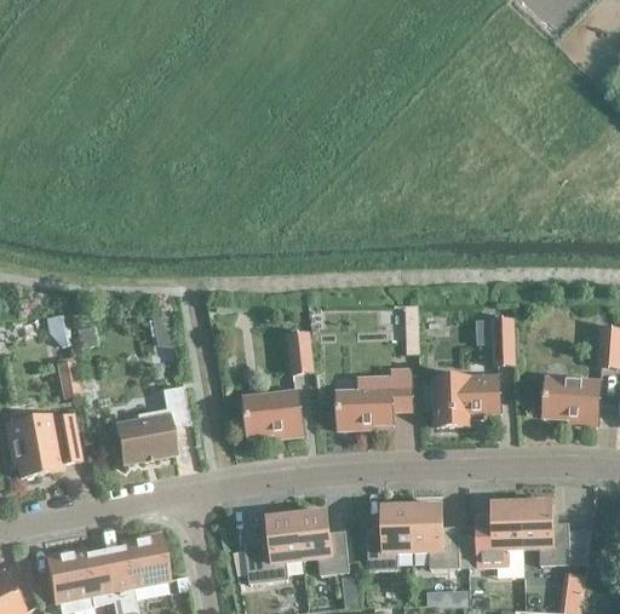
[(419,353),(417,305),(405,305),(406,354),(419,353)]
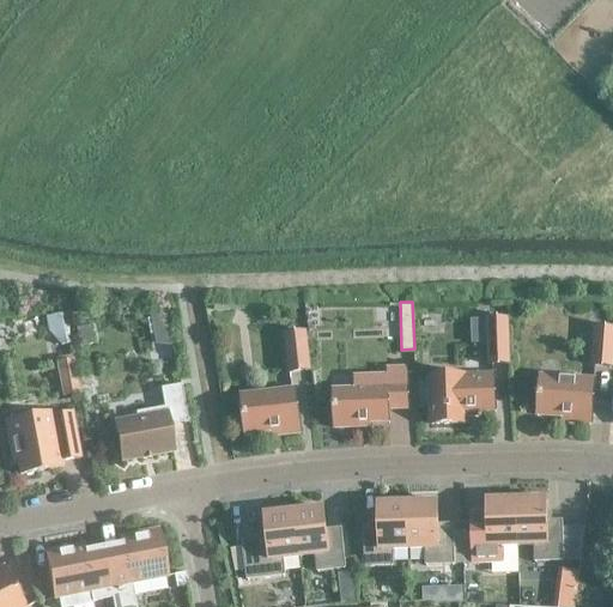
[(508,315),(486,315),(487,360),(509,359),(508,315)]
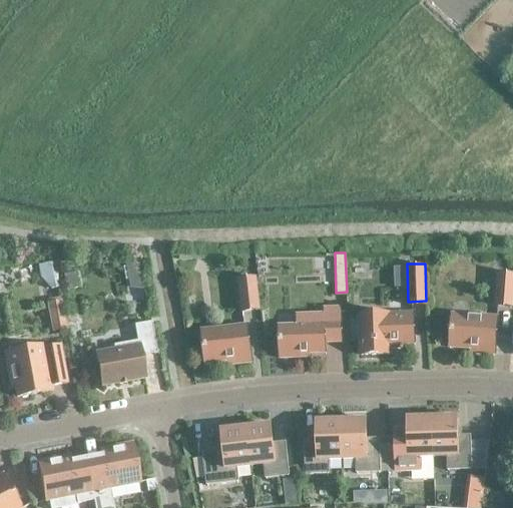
[(512,300),(512,272),(497,271),(495,303),(512,304),(512,300)]
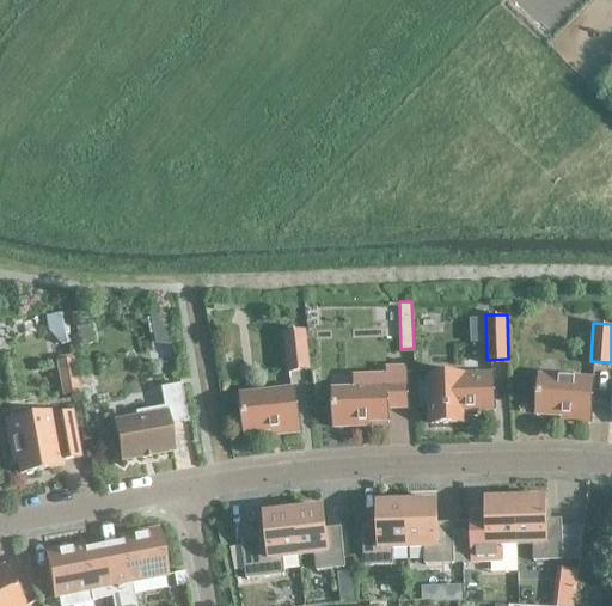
[(305,328),(283,330),(288,368),(310,366),(305,328)]
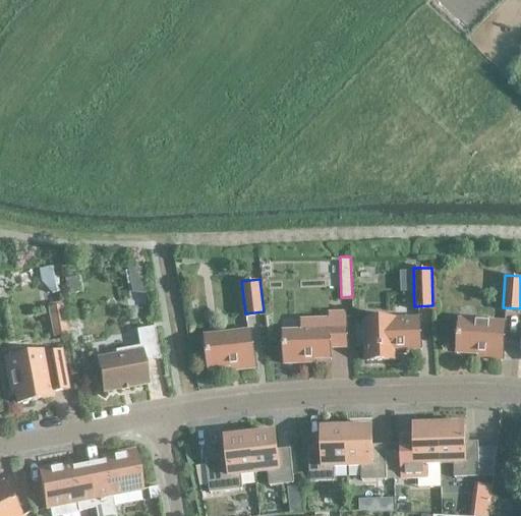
[(67,332),(61,302),(47,305),(53,335),(67,332)]
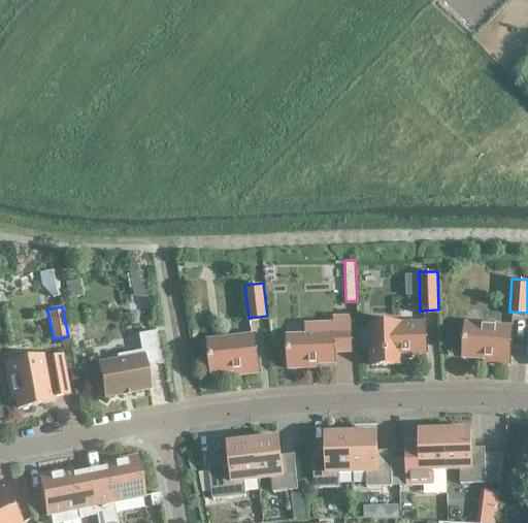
[(333,320),(304,321),(305,332),(286,333),(287,365),(320,364),(320,360),(335,360),(335,349),(352,349),(351,314),(332,314),(333,320)]
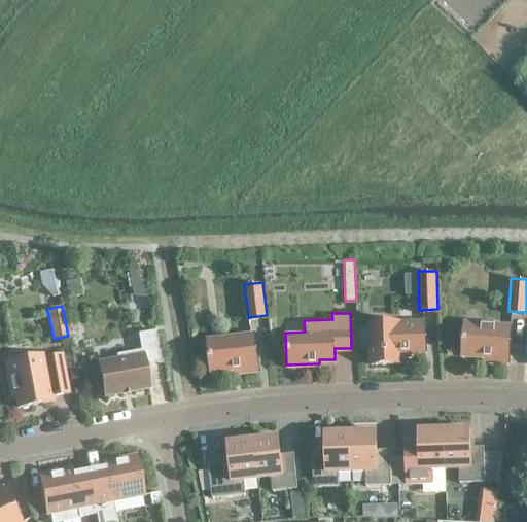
[(369,320),(371,361),(400,360),(399,350),(425,350),(424,320),(398,321),(398,319),(369,320)]
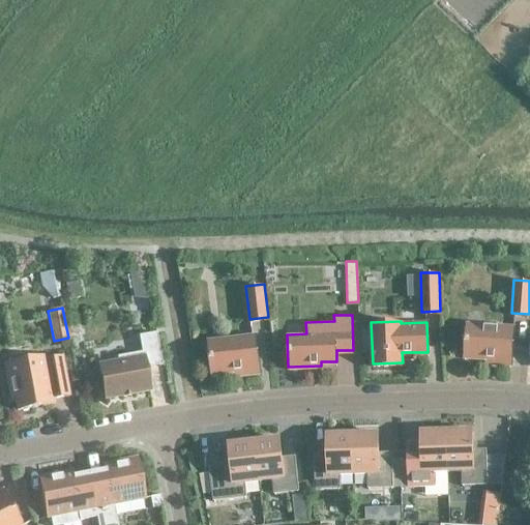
[(486,360),(510,362),(513,325),(466,322),(464,355),(486,357),(486,360)]
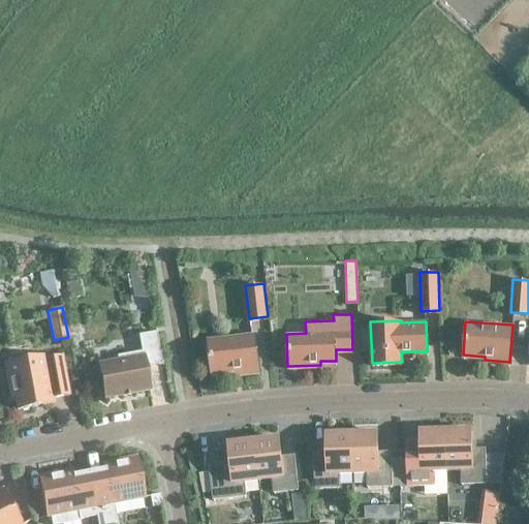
[(99,361),(105,394),(150,386),(146,364),(162,361),(156,328),(138,332),(142,347),(117,352),(118,358),(99,361)]
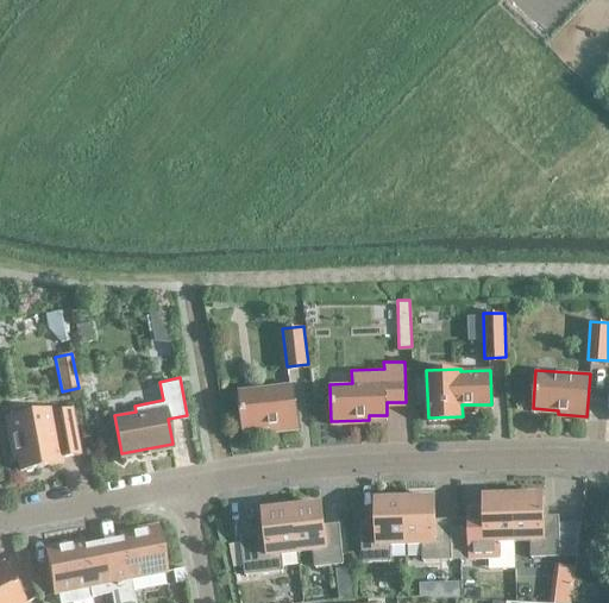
[(239,389),(243,427),(268,425),(269,428),(299,425),(293,383),(239,389)]
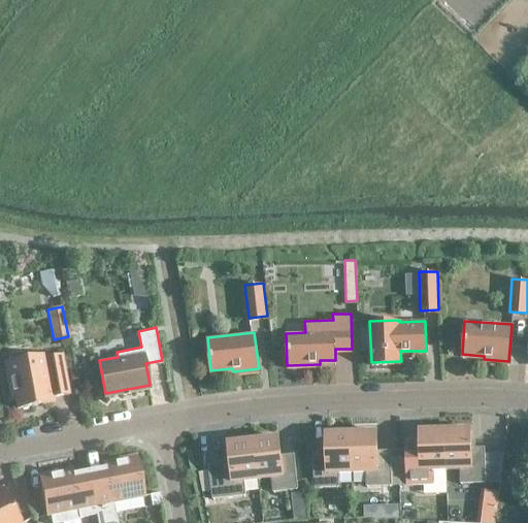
[(17,405),(54,399),(53,394),(68,391),(61,352),(45,355),(44,352),(24,356),(24,353),(20,351),(10,352),(7,356),(7,359),(3,359),(10,394),(14,393),(17,405)]
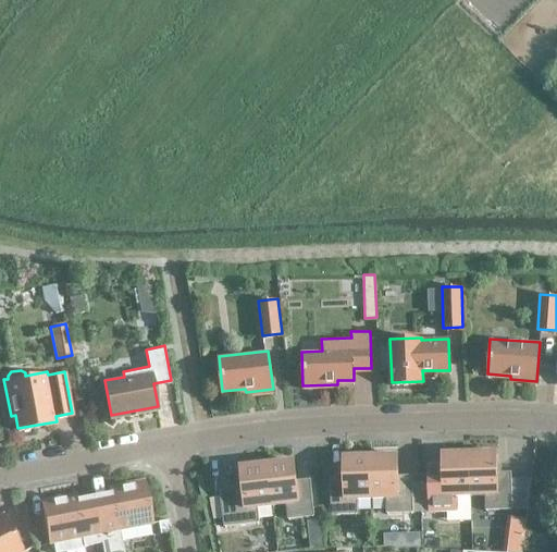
[(469,448),(470,492),(484,492),(485,507),(511,506),(510,476),(497,476),(496,451),(489,451),(489,446),(469,448)]
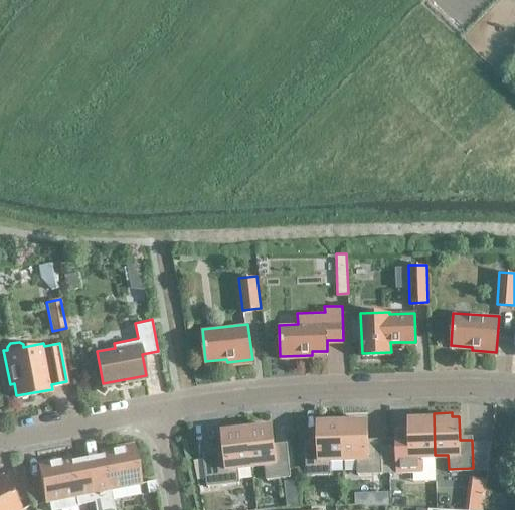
[(421,456),(435,455),(434,413),(415,413),(415,417),(408,417),(409,442),(396,442),(397,470),(421,470),(421,456)]
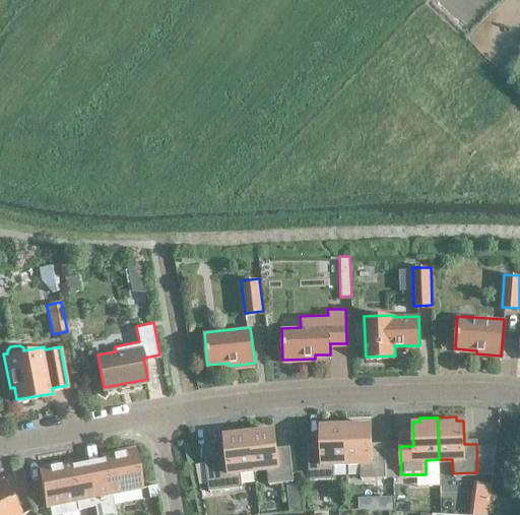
[(333,462),(346,462),(345,420),(327,421),(327,425),(320,425),(321,449),(308,449),(309,477),(333,476),(333,462)]
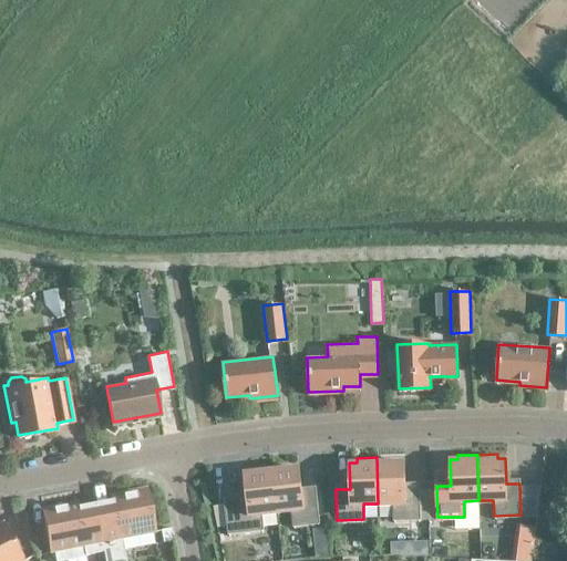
[(377,457),(378,504),(392,504),(393,519),(420,518),(419,487),(405,487),(404,460),(397,460),(397,457),(377,457)]
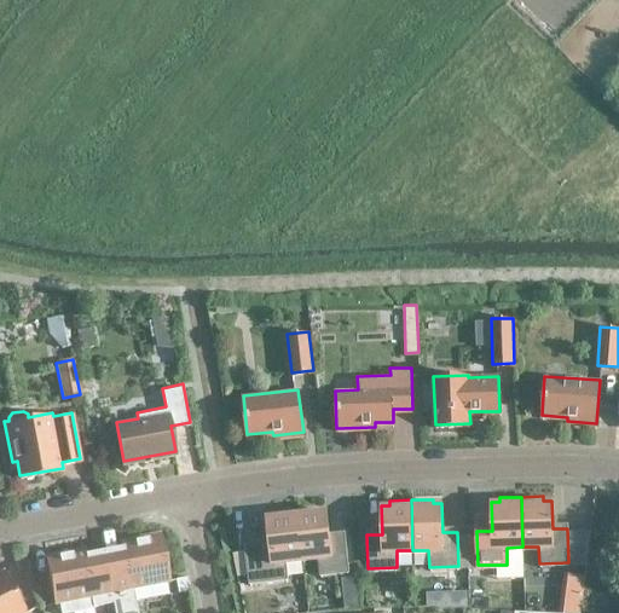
[(296,508),(301,559),(318,556),(319,573),(348,570),(345,536),(329,538),(327,509),(318,510),(317,505),(296,508)]
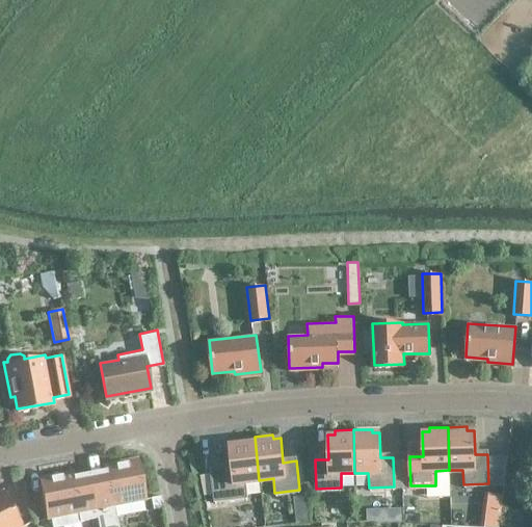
[(245,481),(259,480),(255,437),(236,439),(236,443),(229,444),(232,469),(210,471),(214,500),(247,496),(245,481)]
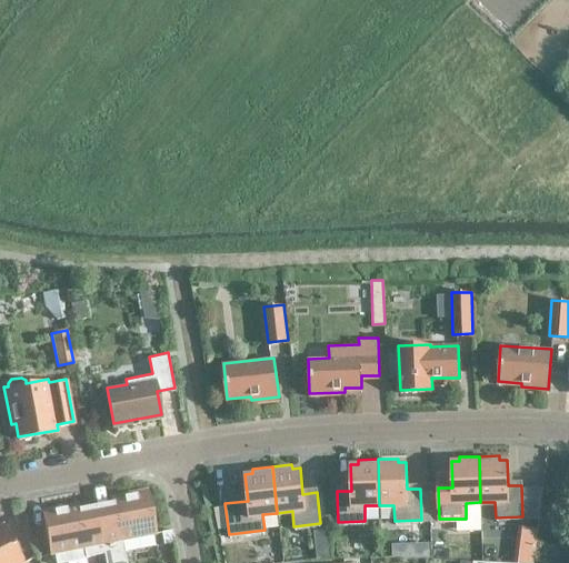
[(103,551),(105,562),(126,562),(121,538),(155,531),(146,488),(111,494),(112,501),(95,504),(103,551)]
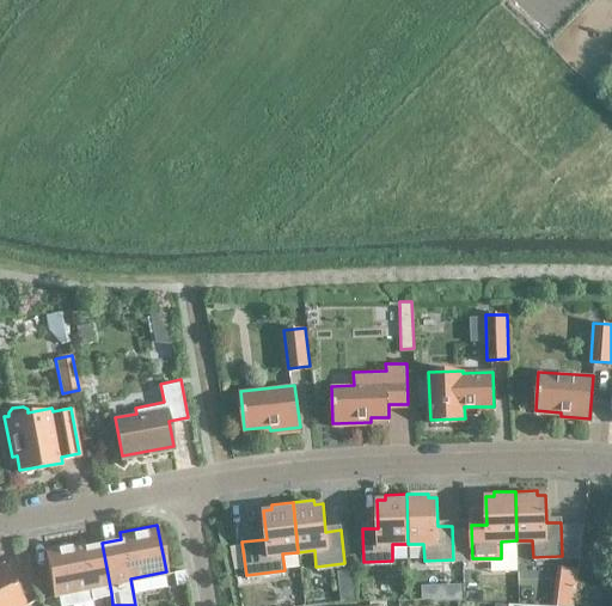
[(81,539),(44,546),(54,594),(89,587),(91,597),(111,593),(102,543),(84,546),(81,539)]
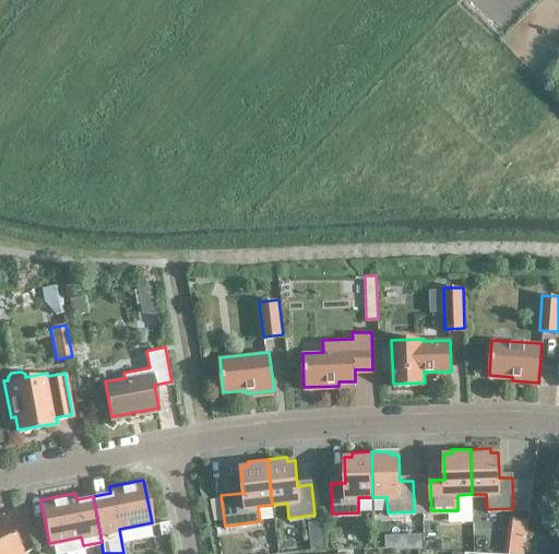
[(0,553),(19,553),(22,553),(1,515),(0,515),(0,553)]
